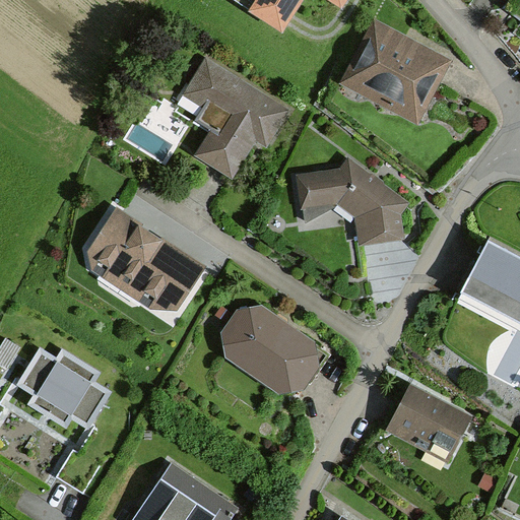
[(347,0),(257,0),(248,16),(284,39),(308,0),(327,0),(342,9),(347,0)]
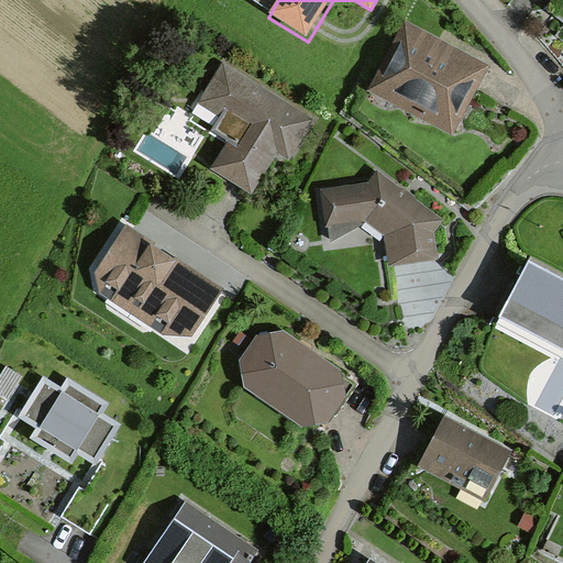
[(485,52),(404,15),(368,94),(451,130),(485,52)]
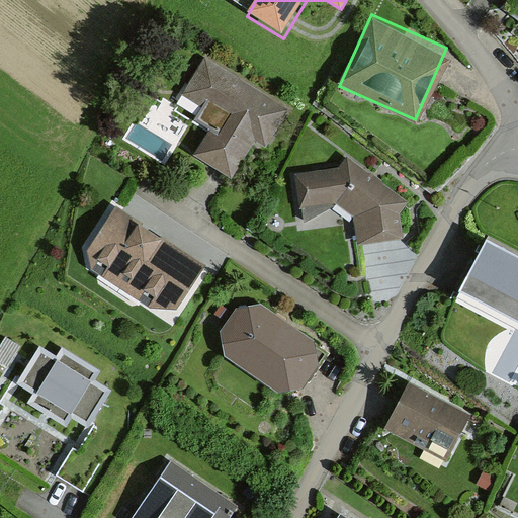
[(293,105),(199,53),(177,93),(220,116),(198,156),(230,174),(249,141),(267,151),(293,105)]
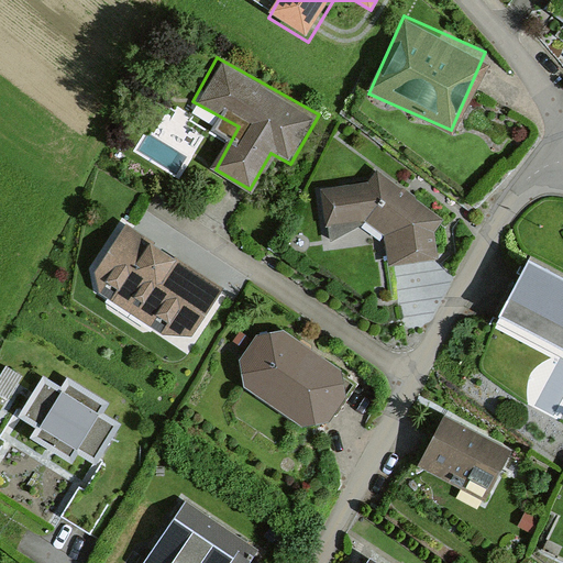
[(381,167),(318,184),(331,232),(365,223),(392,236),(393,264),(442,262),(440,218),(381,167)]
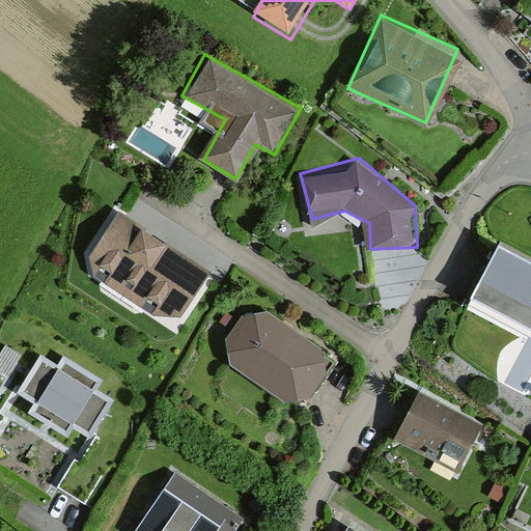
[(210,276),(116,218),(89,261),(93,277),(158,323),(180,323),(210,276)]
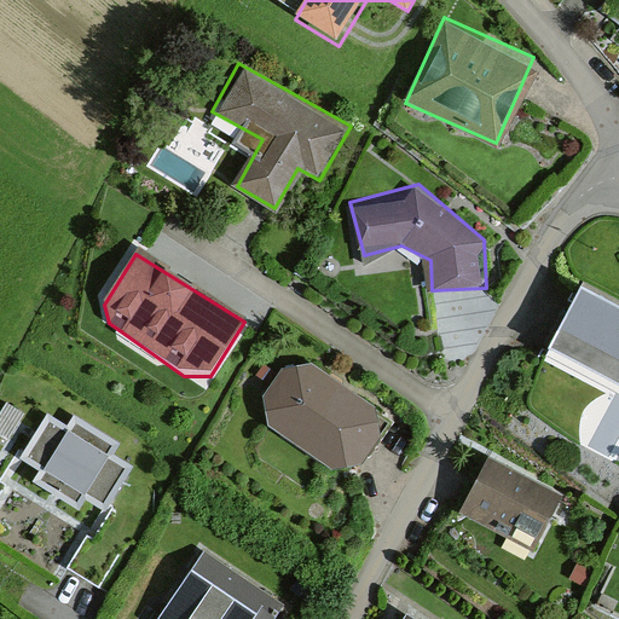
[(618,307),(584,290),(550,357),(618,391),(618,307)]
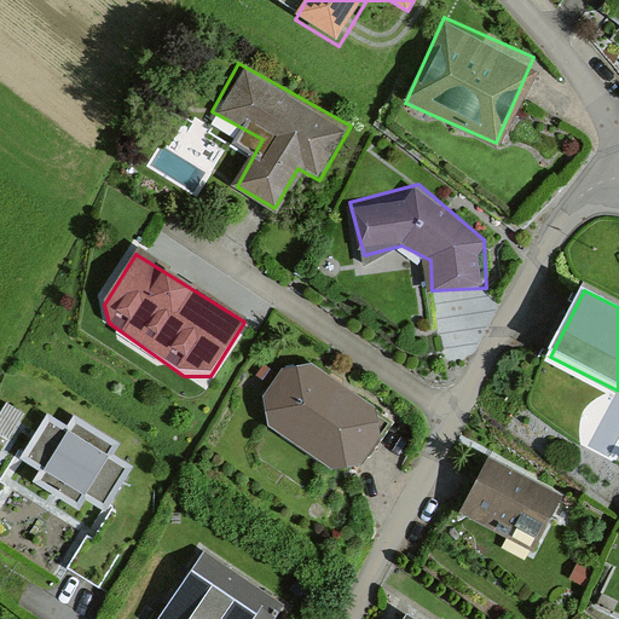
[(313,365),(278,372),(267,394),(275,424),(329,467),(359,467),(383,441),(376,410),(313,365)]
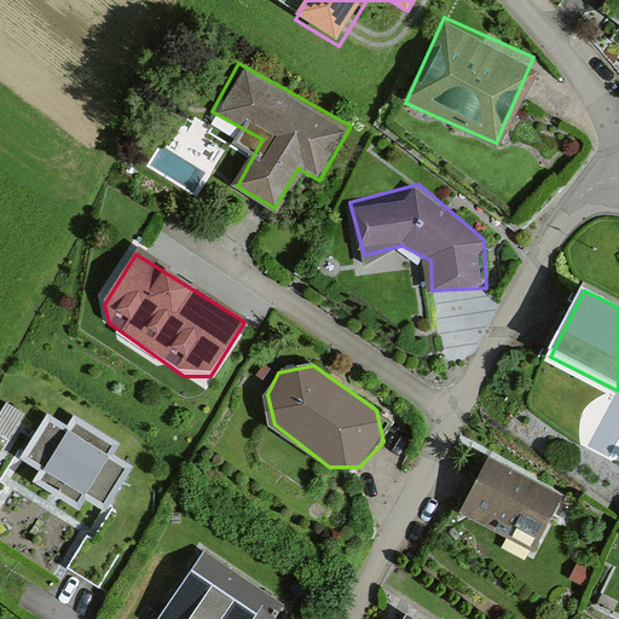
[(615,456),(618,445),(618,395),(611,393),(591,447),(615,456)]
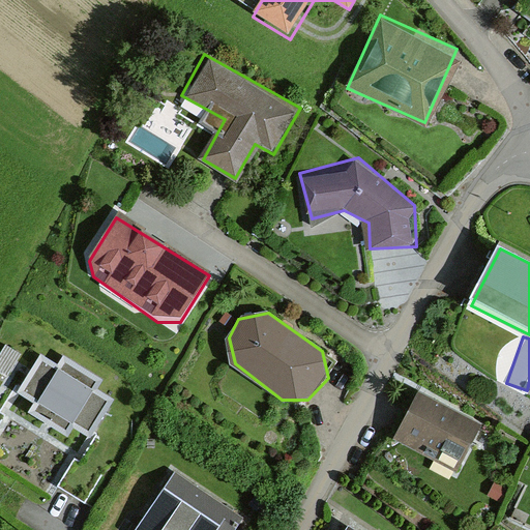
[(4,346),(0,356),(0,372),(10,376),(20,352),(4,346)]
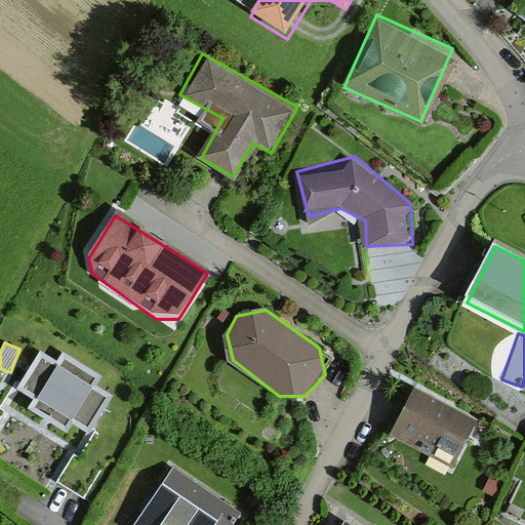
[(109,393),(38,352),(2,413),(73,453),(109,393)]
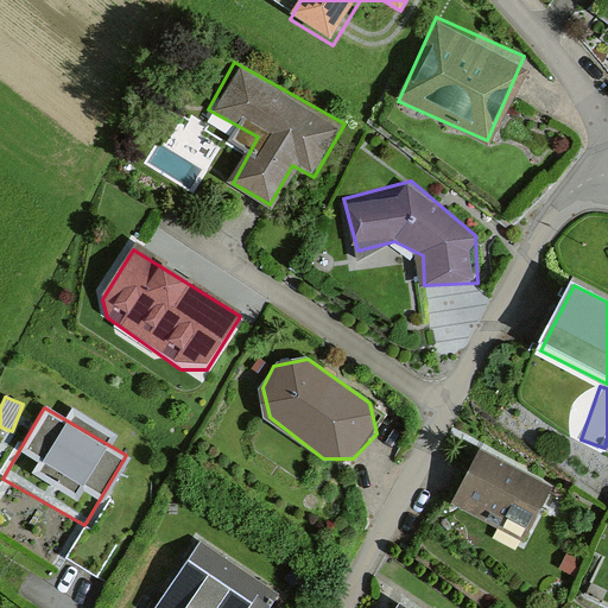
[(555,491),(477,453),(451,506),(529,544),(555,491)]
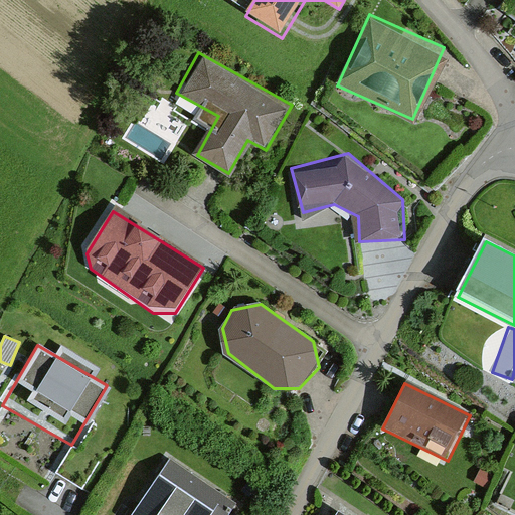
[(213,514),(225,498),(167,459),(128,514),(213,514)]
